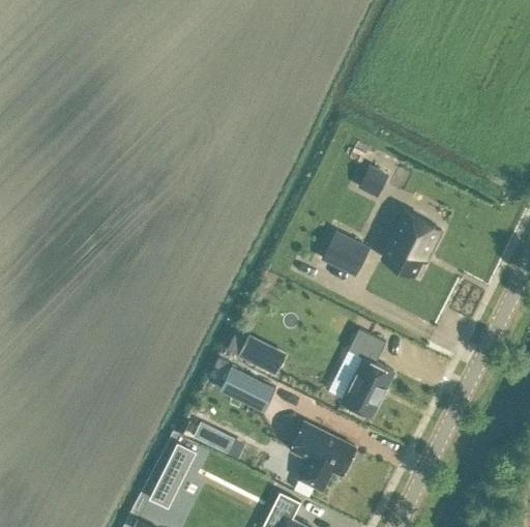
[(365,172),(358,187),(377,197),(384,181),(365,172)]
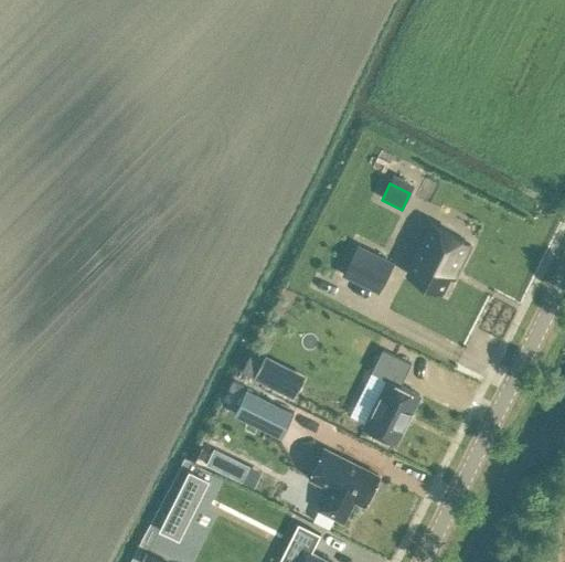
[(458,272),(471,247),(433,228),(407,276),(440,294),(454,269),(458,272)]
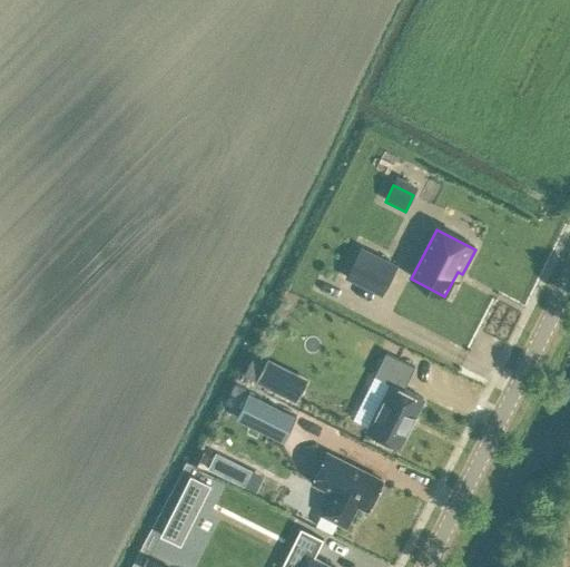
[(396,267),(374,256),(364,275),(386,286),(396,267)]
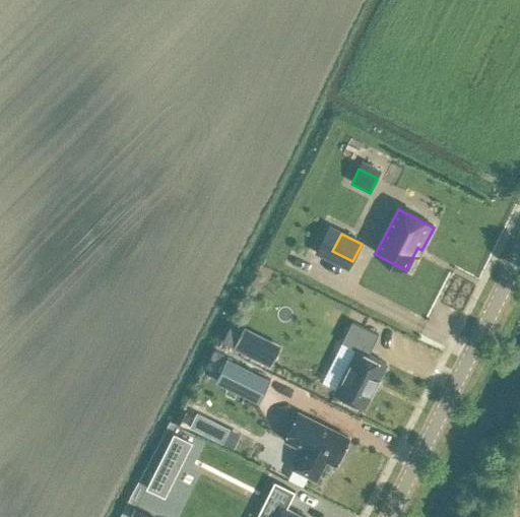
[(335,394),(365,408),(386,365),(369,357),(378,336),(352,323),(341,344),(356,351),(335,394)]
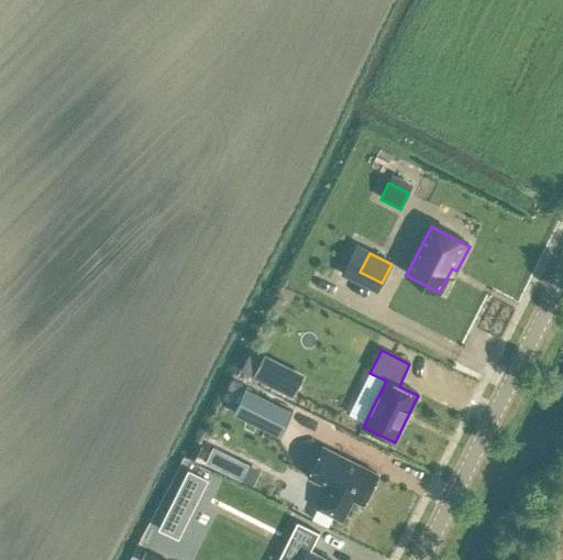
[(249,376),(302,393),(309,371),(255,353),(249,376)]
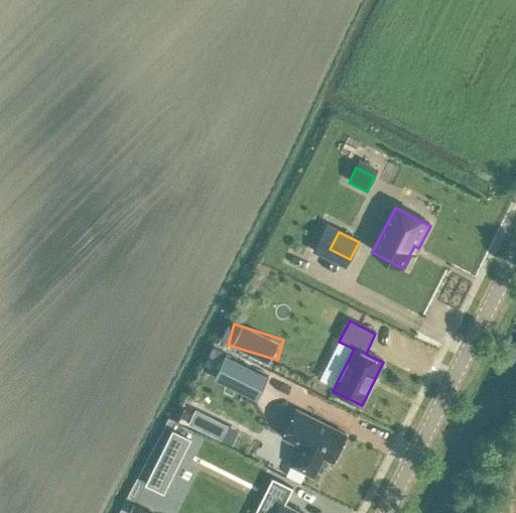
[(268,379),(225,357),(214,379),(257,401),(268,379)]
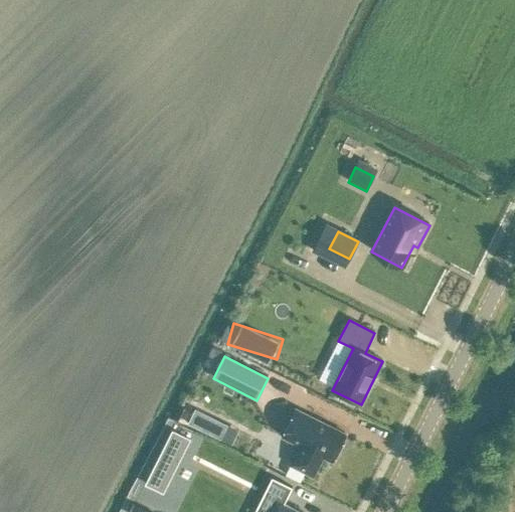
[(323,457),(332,462),(345,436),(295,410),(282,437),(301,446),(291,466),(313,477),(323,457)]
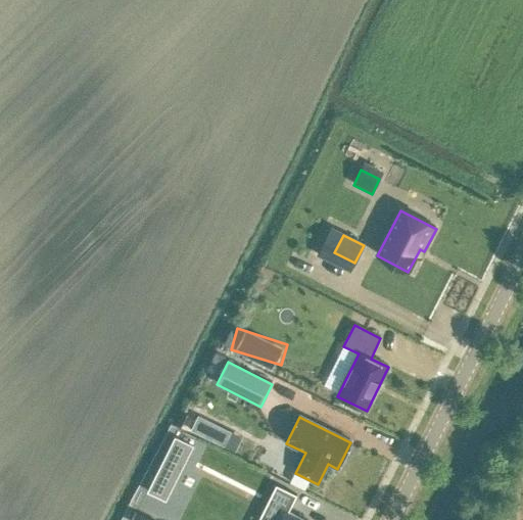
[(188,453),(193,443),(183,437),(178,445),(188,453)]
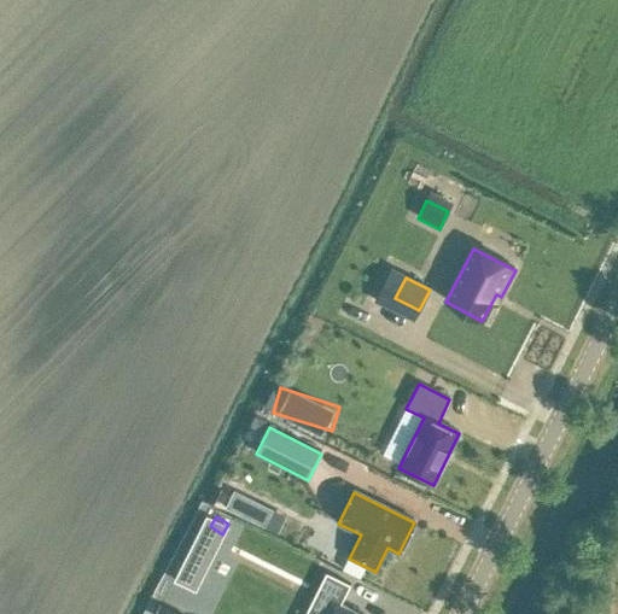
[(356,613),(340,606),(350,585),(326,574),(309,608),(319,613),(356,613)]
